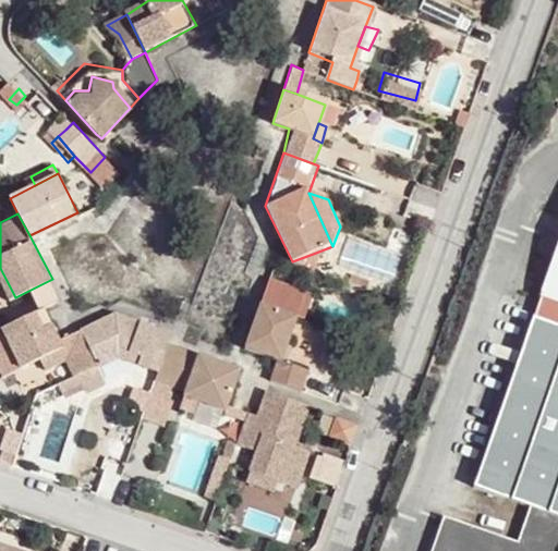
[(557,550),(557,241),(478,487),(529,504),(519,536),(447,514),(434,550),(557,550)]
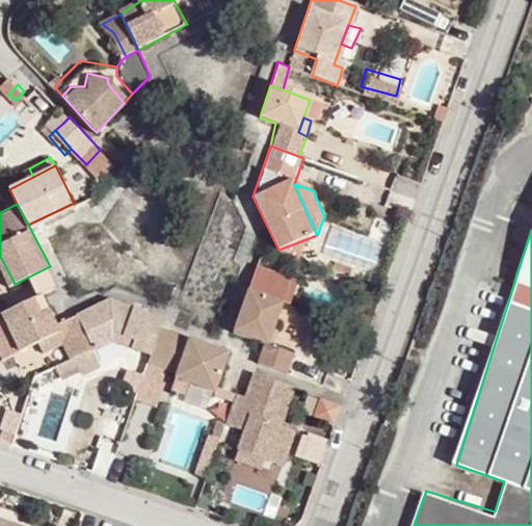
[(0,240),(0,239),(0,281),(4,290),(15,284),(0,256),(0,240)]
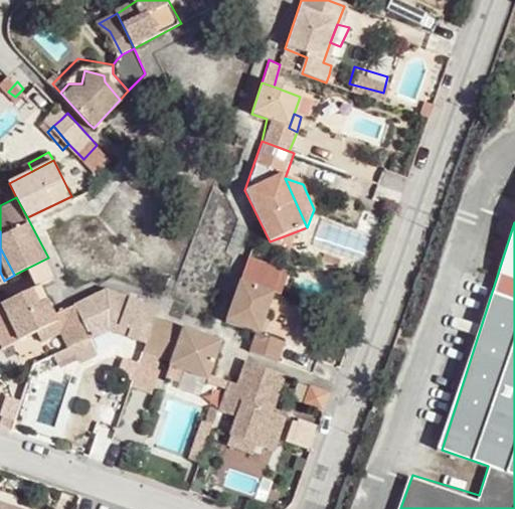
[(301,252),(273,242),(268,251),(298,263),(301,252)]
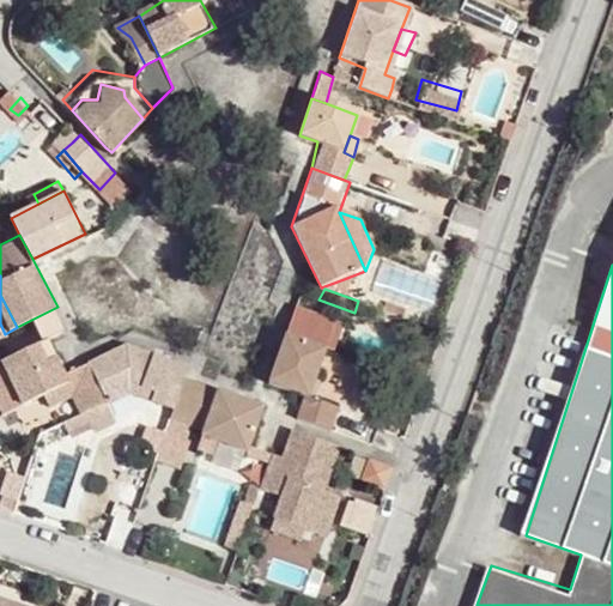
[(380,310),(405,319),(411,305),(384,297),(380,310)]
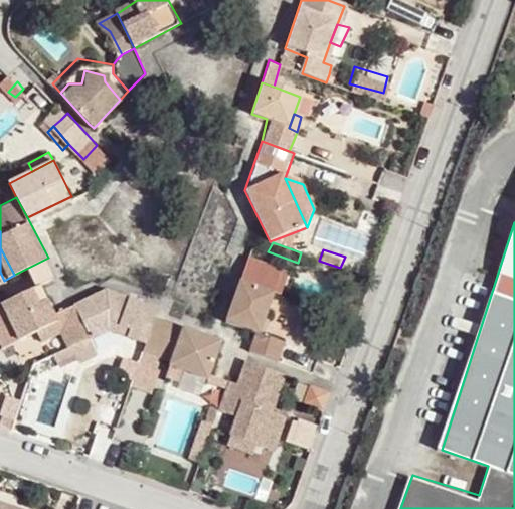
[(274,290),(237,278),(224,317),(255,328),(250,344),(277,353),(280,345),(283,336),(261,328),(274,290)]
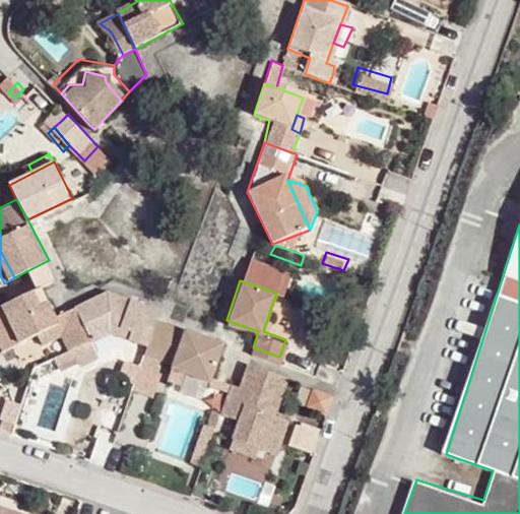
[(44,283),(3,304),(13,322),(22,340),(36,334),(51,326),(53,325),(61,321),(58,312),(44,283)]
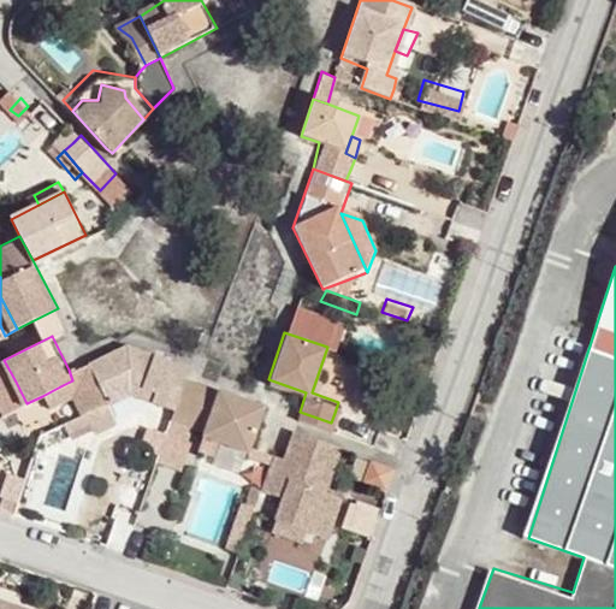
[(93,359),(114,397),(129,392),(142,388),(157,392),(155,400),(173,408),(185,377),(187,368),(124,344),(93,359)]
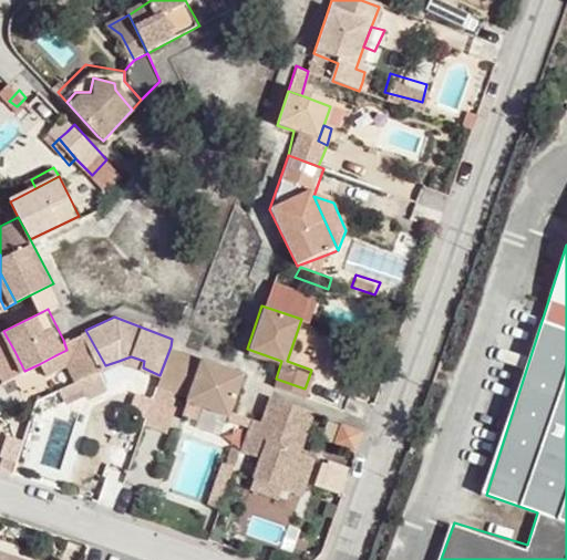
[(171,346),(160,375),(156,382),(191,394),(189,400),(209,406),(229,413),(243,374),(171,346)]
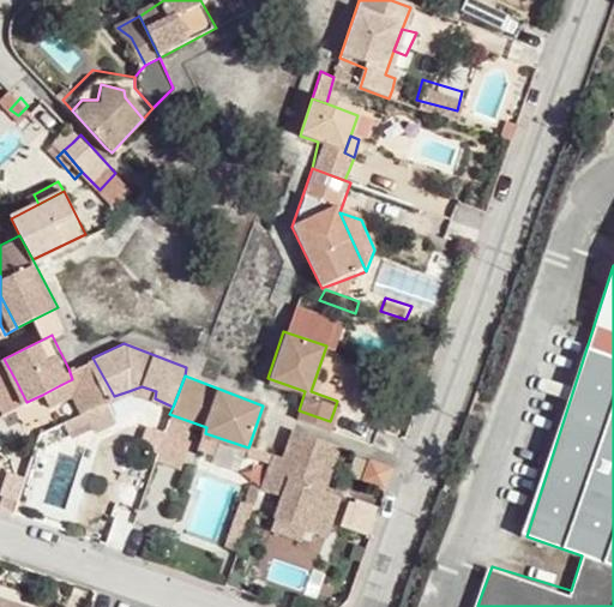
[(60,385),(42,395),(49,407),(66,398),(60,385)]
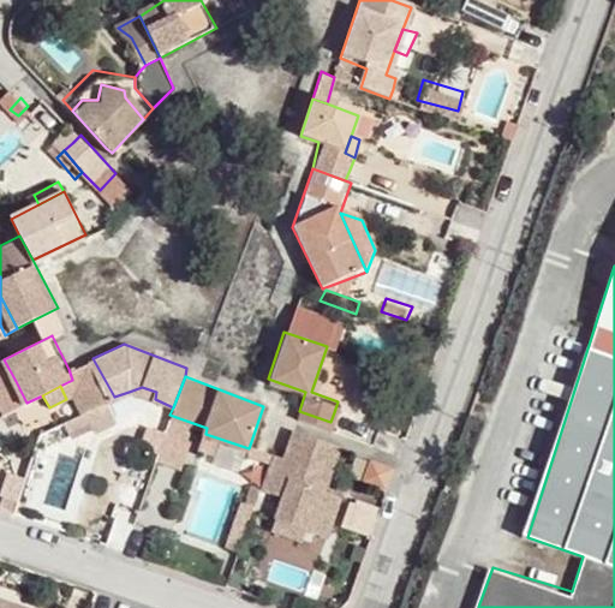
[(112,397),(83,410),(91,428),(123,416),(114,397),(112,397)]
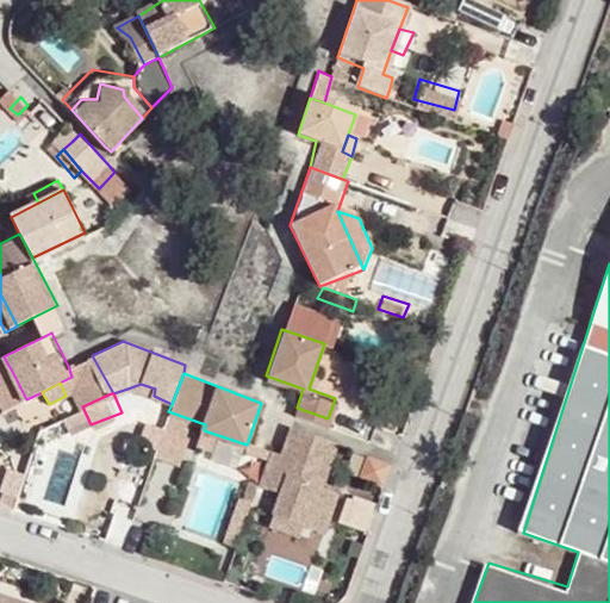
[(280,455),(269,452),(257,489),(278,495),(269,516),(300,530),(311,533),(321,535),(332,498),(324,495),(329,484),(323,480),(336,442),(290,427),(280,455)]
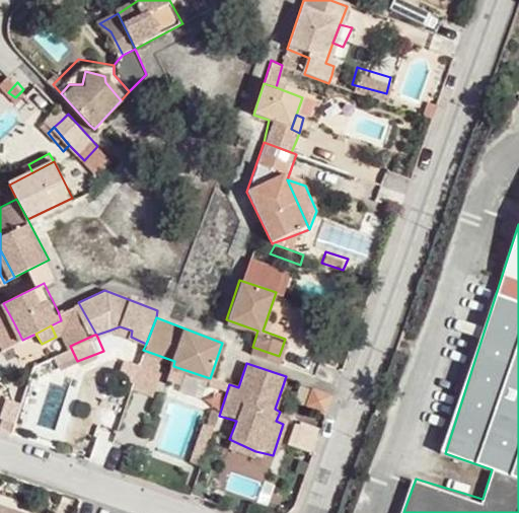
[(219,416),(229,384),(221,382),(211,413),(219,416)]
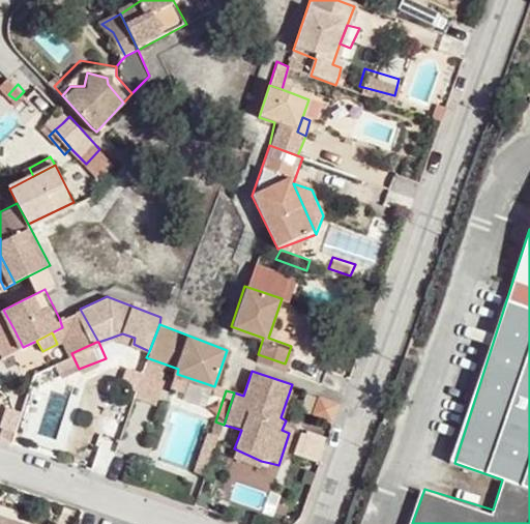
[(328,418),(335,399),(316,391),(307,411),(328,418)]
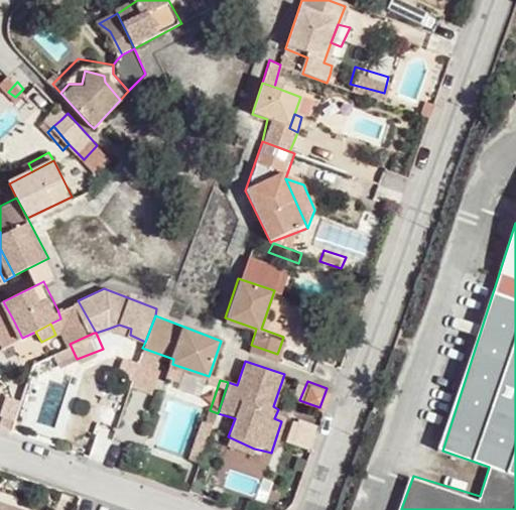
[(285,411),(278,409),(274,418),(281,421),(285,411)]
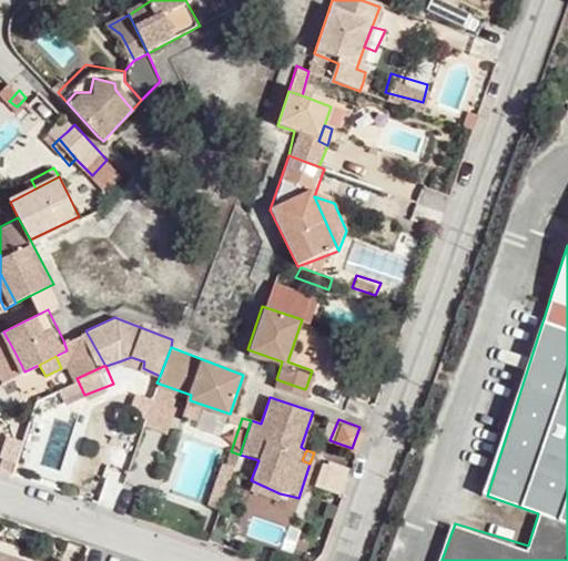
[(0,451),(0,465),(9,468),(13,456),(0,451)]
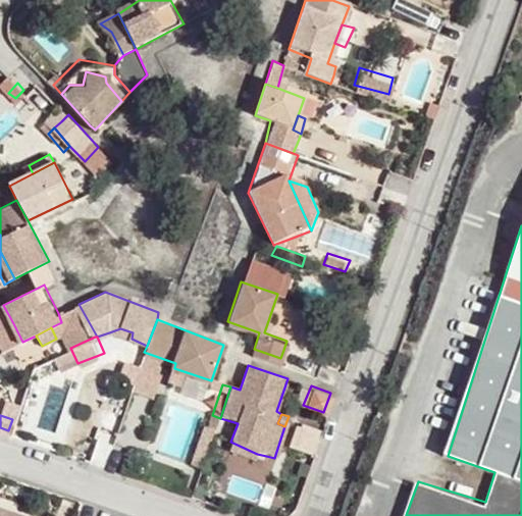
[(220,418),(212,415),(207,429),(216,432),(220,418)]
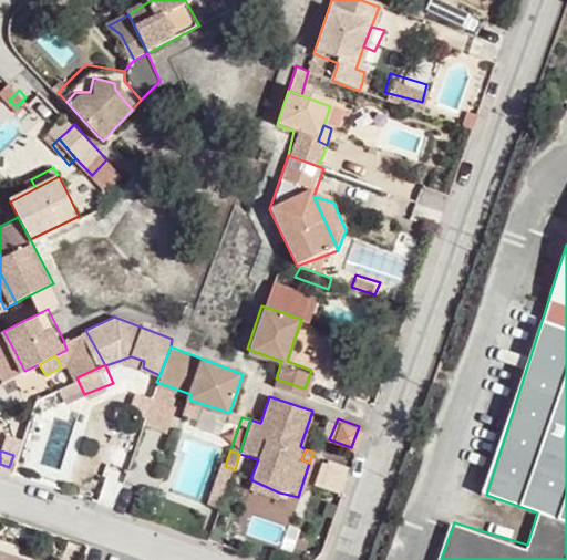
[(24,458),(13,455),(9,467),(20,472),(24,458)]
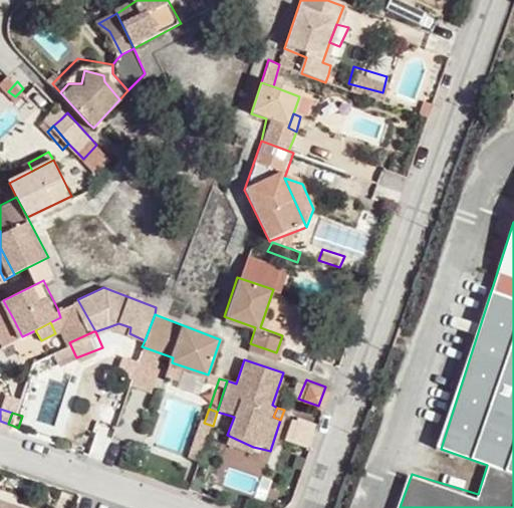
[(253,447),(227,435),(223,446),(250,455),(253,447)]
